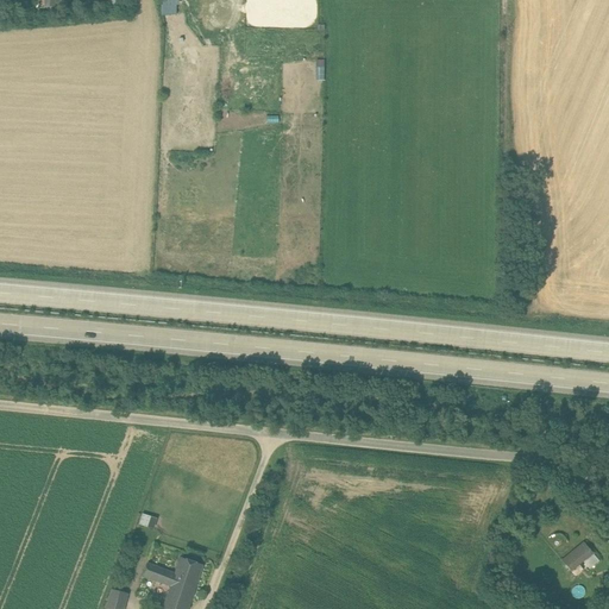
[(537,506),(523,520),(532,528),(545,514),(537,506)]
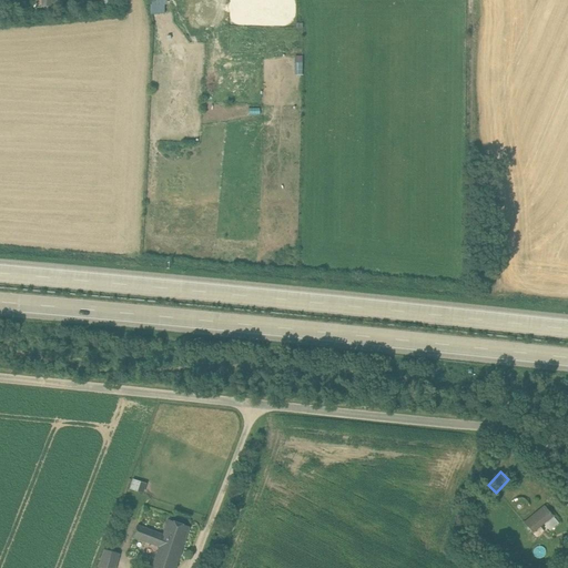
[(144,493),(146,483),(132,478),(129,489),(144,493)]
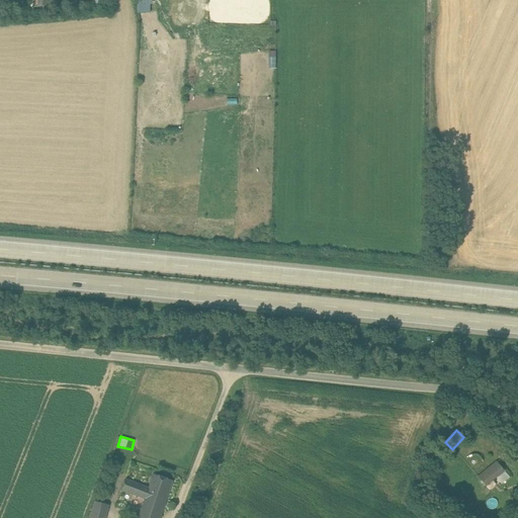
[(497,461),(479,477),(486,487),(505,470),(497,461)]
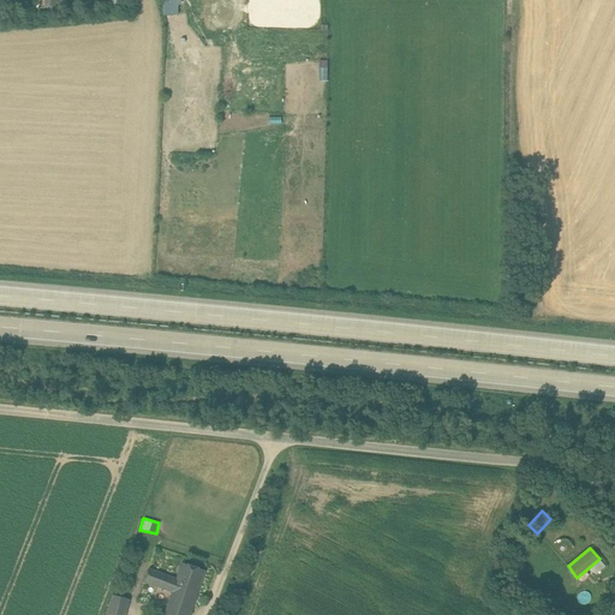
[(204,572),(183,565),(178,580),(174,592),(196,599),(204,572)]
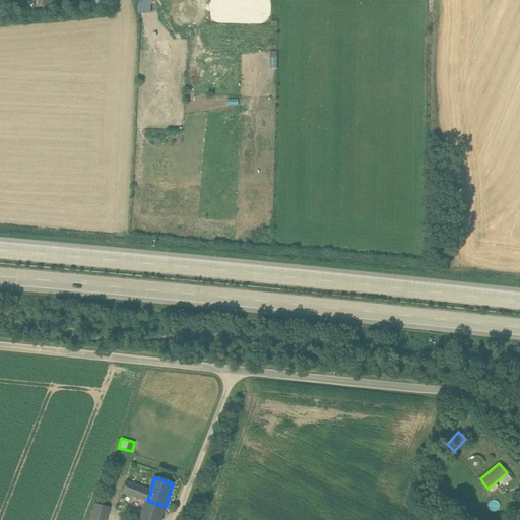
[(150,491),(126,481),(123,492),(147,501),(150,491)]
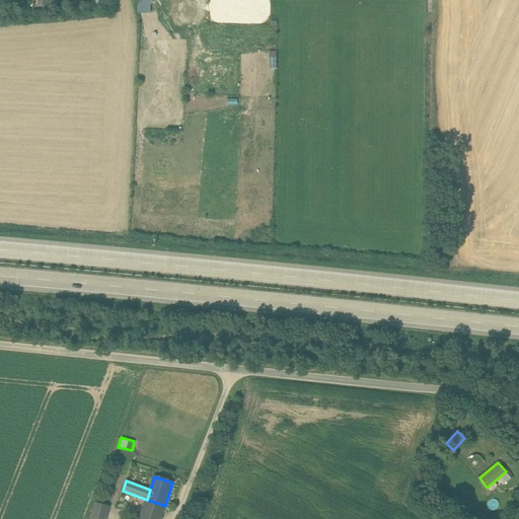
[(159,518),(165,506),(147,500),(140,518),(159,518)]
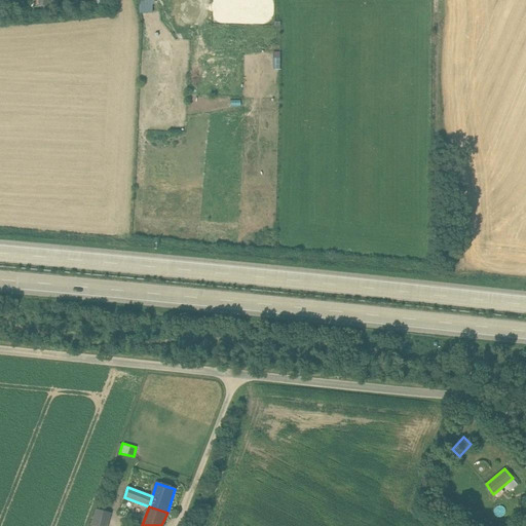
[(106,525),(110,513),(98,510),(92,525),(95,525),(106,525)]
